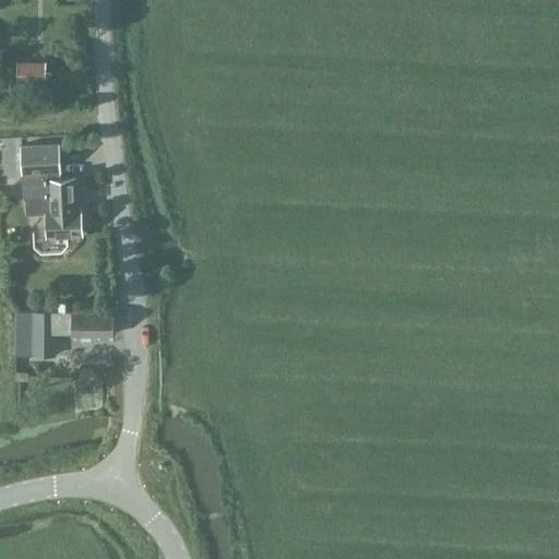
[(24,73),(24,64),(37,64),(55,64),(55,30),(3,28),(2,72),(24,73)]
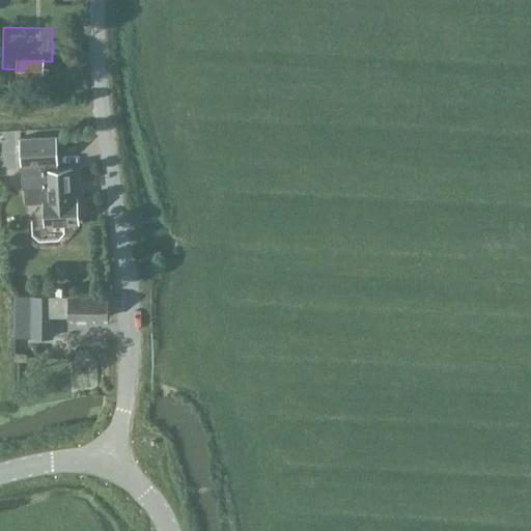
[(0,157),(12,157),(11,136),(0,136),(0,157)]
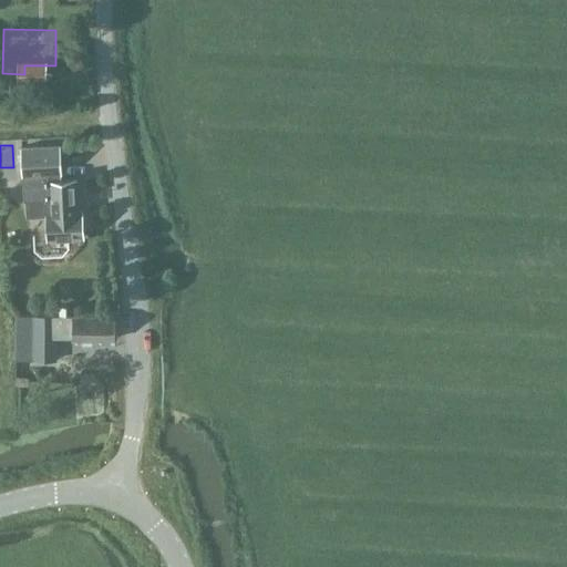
[(60,145),(17,147),(18,175),(19,175),(20,200),(50,198),(50,213),(45,213),(48,239),(83,238),(81,210),(78,210),(75,179),(61,181),(60,173),(61,173),(60,145)]
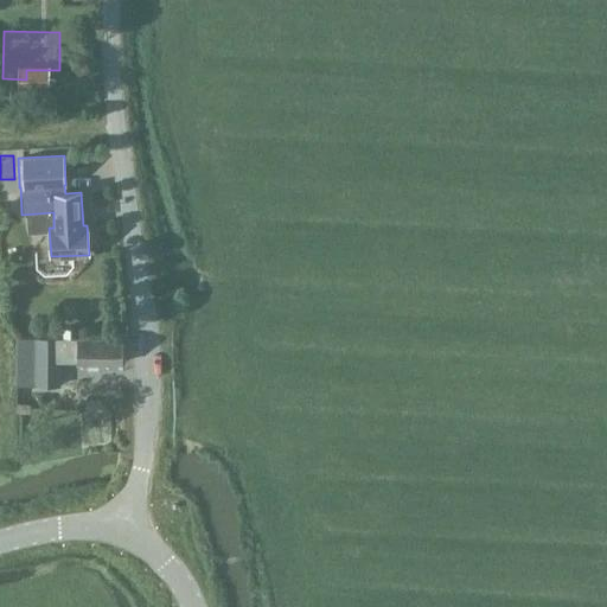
[(63,325),(64,337),(78,337),(77,324),(63,325)]
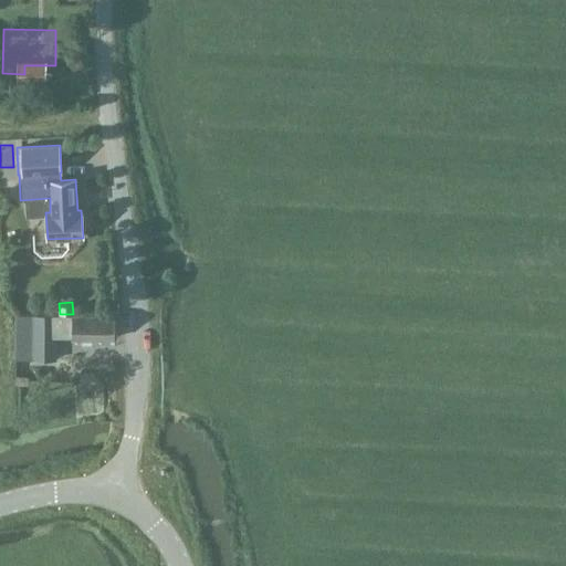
[(16,359),(55,359),(56,316),(16,315),(16,359)]
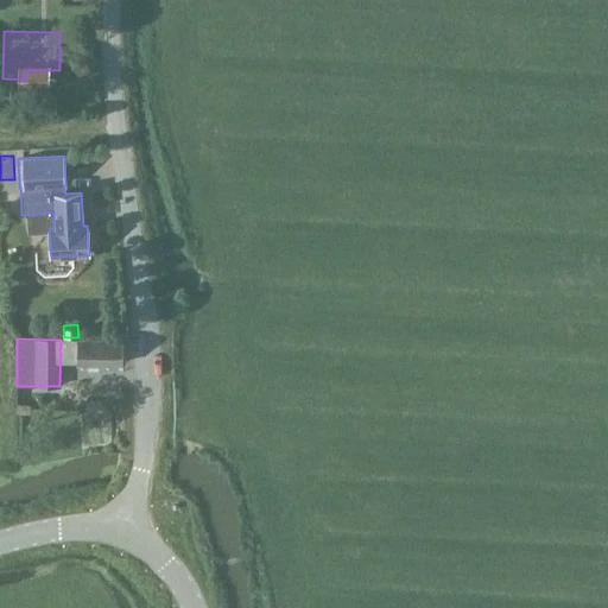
[(88,363),(88,368),(97,369),(97,363),(122,363),(122,340),(76,340),(76,363),(88,363)]
